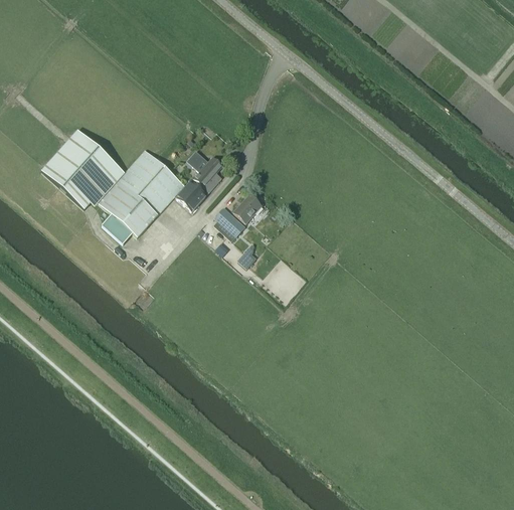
[(41,169),(84,207),(121,167),(77,129),(41,169)]
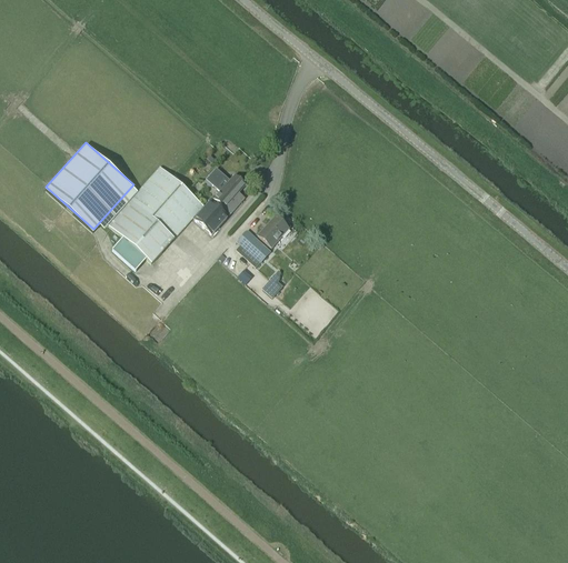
[(151,261),(203,202),(160,164),(108,222),(123,235),(112,247),(136,268),(147,257),(151,261)]
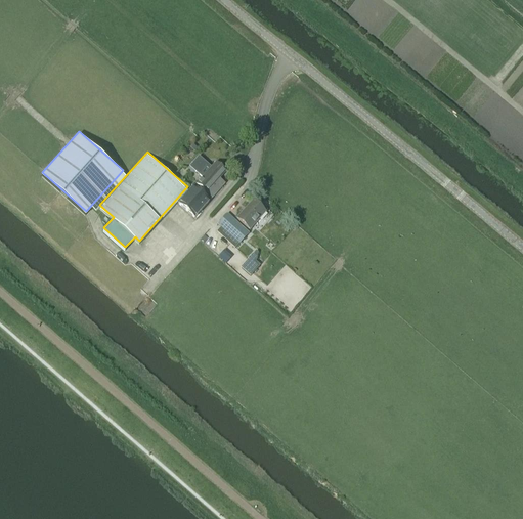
[(194,214),(225,179),(220,175),(226,168),(219,161),(216,159),(210,166),(209,166),(209,162),(206,159),(203,159),(195,167),(204,173),(179,200),(194,214)]
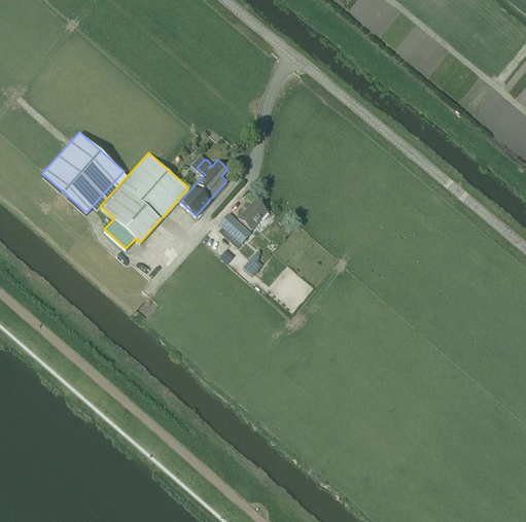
[(251,227),(268,209),(255,198),(239,215),(251,227)]
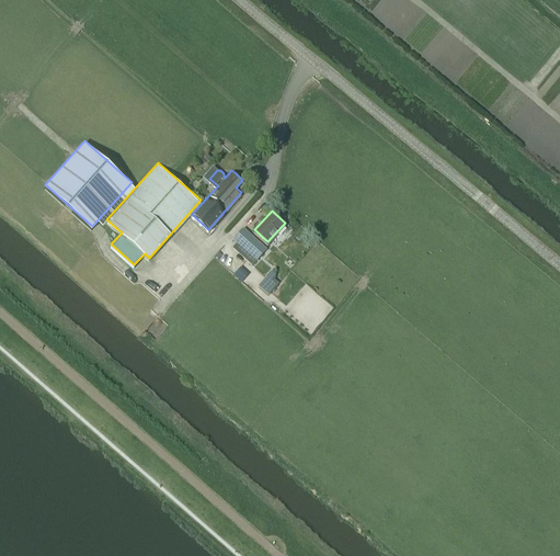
[(267,246),(244,225),(233,236),(237,239),(232,244),(252,261),(256,257),(267,246)]
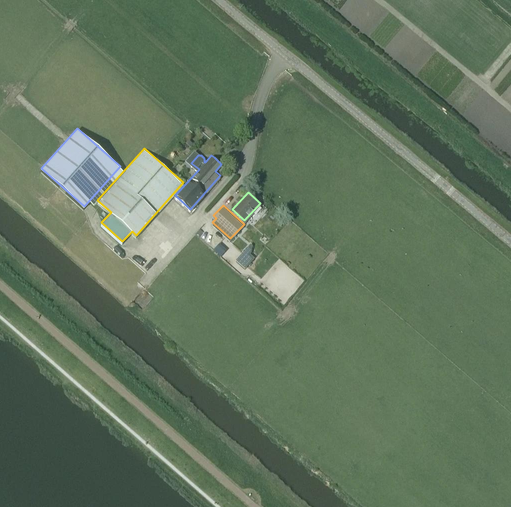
[(245,266),(255,255),(251,251),(246,246),(243,250),(236,257),(245,266)]
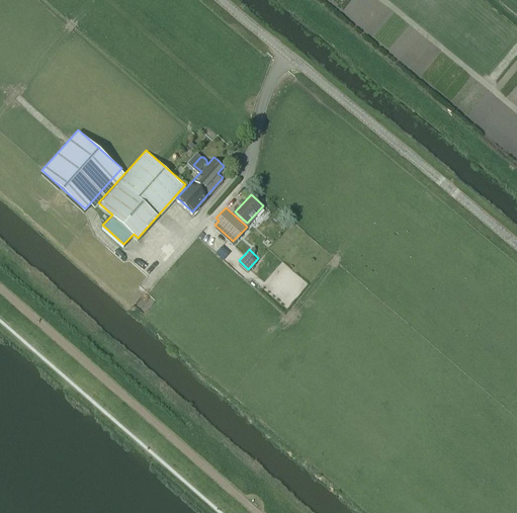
All buildings are outlined.
